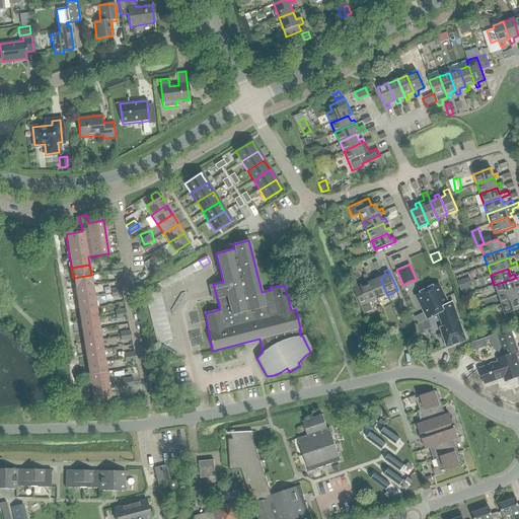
[(361,286),(354,288),(365,313),(373,309),(370,302),(377,298),(370,282),(367,274),(363,275),(365,280),(359,282),(361,286)]
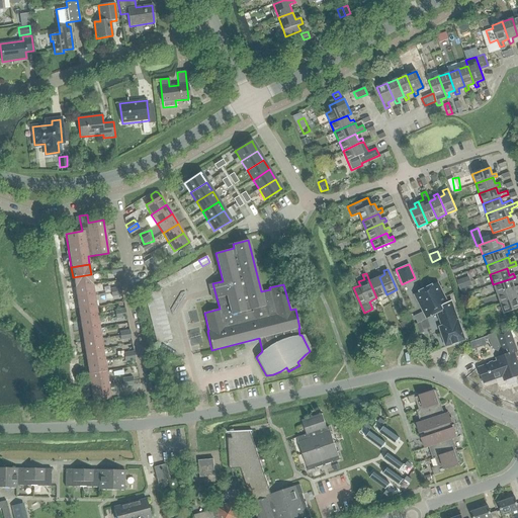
[(376,297),(386,294),(379,277),(377,273),(374,274),(375,278),(369,281),(376,297)]
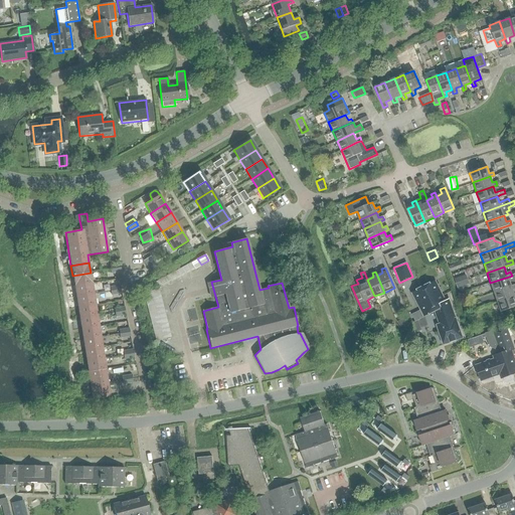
[(74,286),(92,284),(91,273),(72,276),(74,286)]
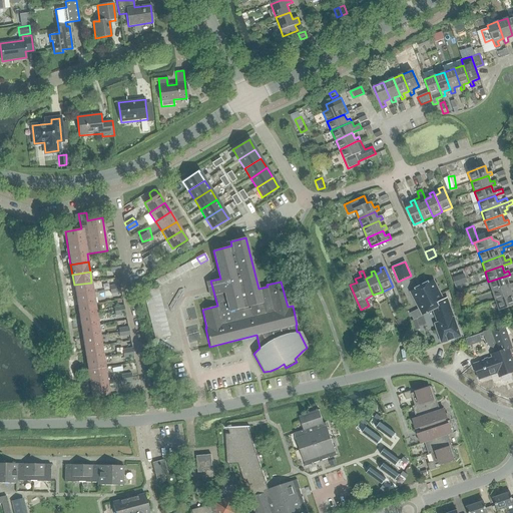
[(488,282),(492,291),(512,284),(511,280),(512,279),(512,273),(510,275),(488,282)]
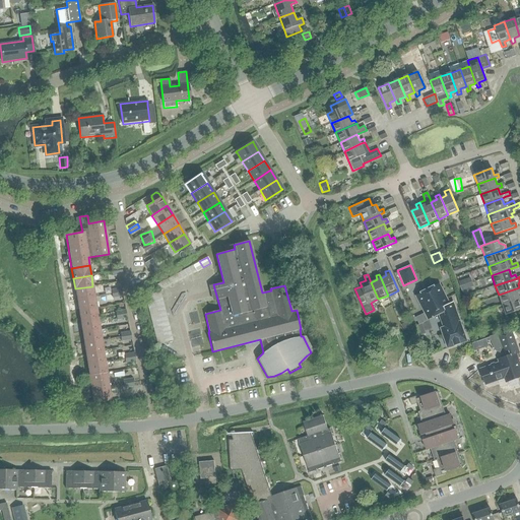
[(439,284),(415,296),(428,320),(441,313),(446,326),(440,328),(447,348),(467,341),(460,321),(453,302),(449,303),(439,284)]
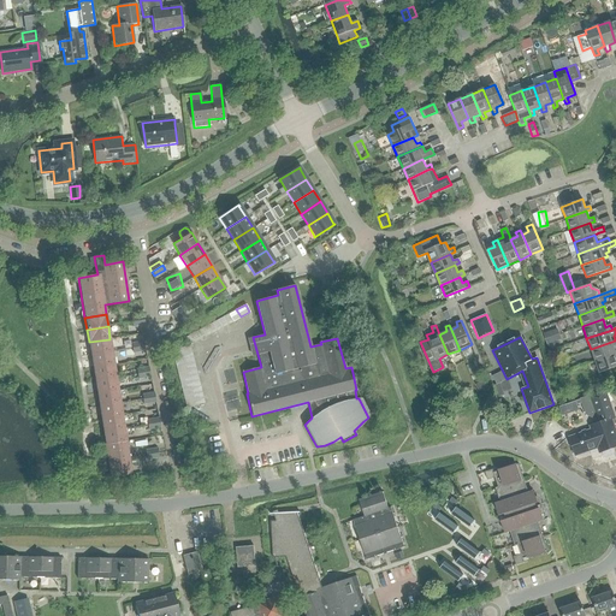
[(112,351),(110,339),(89,342),(90,355),(112,351)]
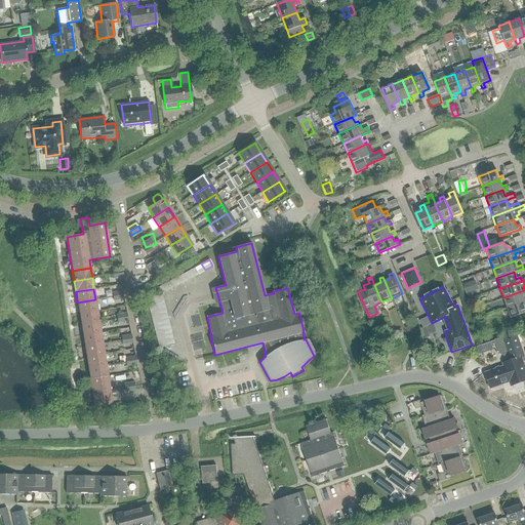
[(524,290),(503,297),(507,308),(524,300),(524,290)]
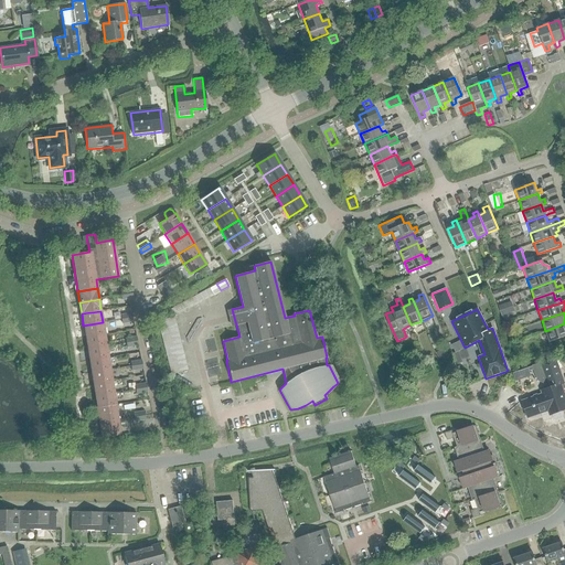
[(170,374),(188,370),(174,317),(157,321),(170,374)]
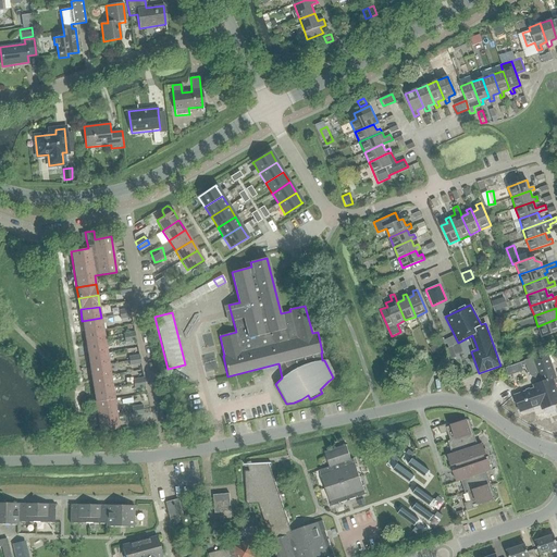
[(84,333),(103,330),(101,318),(82,321),(84,333)]
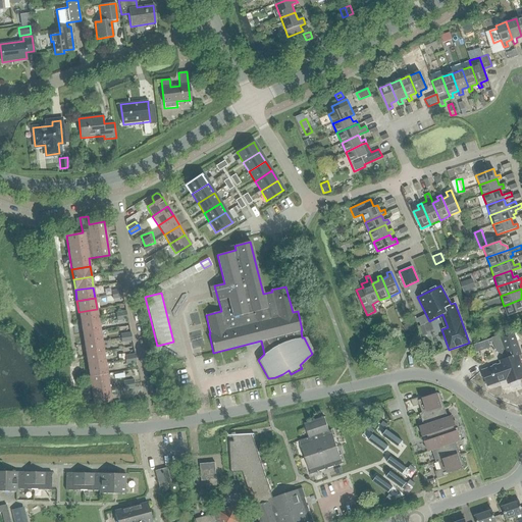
[(521,299),(504,306),(508,317),(521,311),(521,299)]
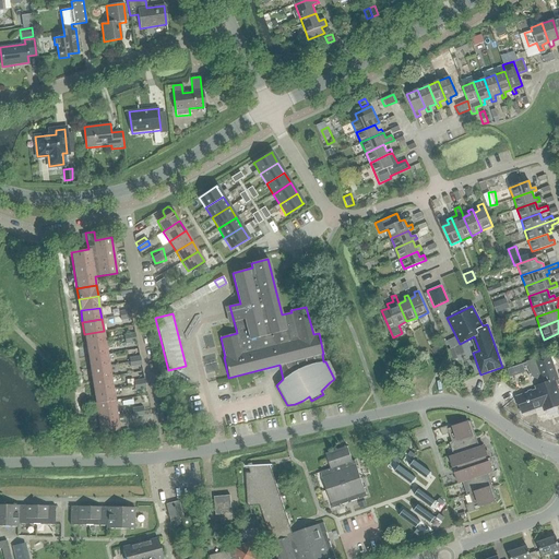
[(105,343),(104,331),(84,334),(86,346),(105,343)]
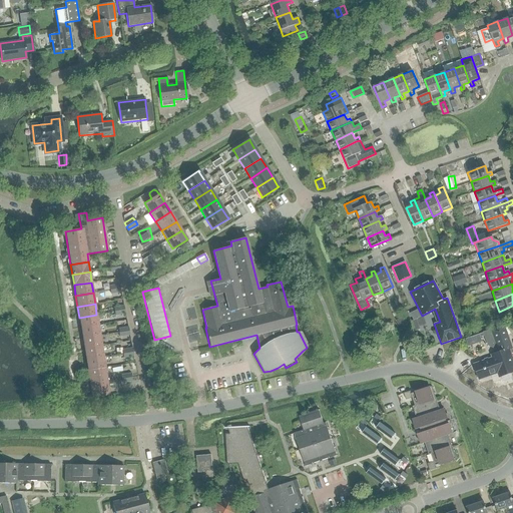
[(81,328),(98,325),(96,315),(79,318),(81,328)]
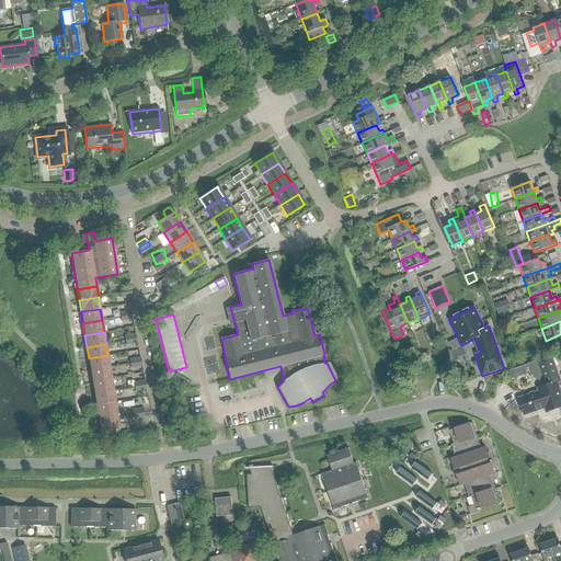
[(110,367),(107,355),(89,358),(90,370),(110,367)]
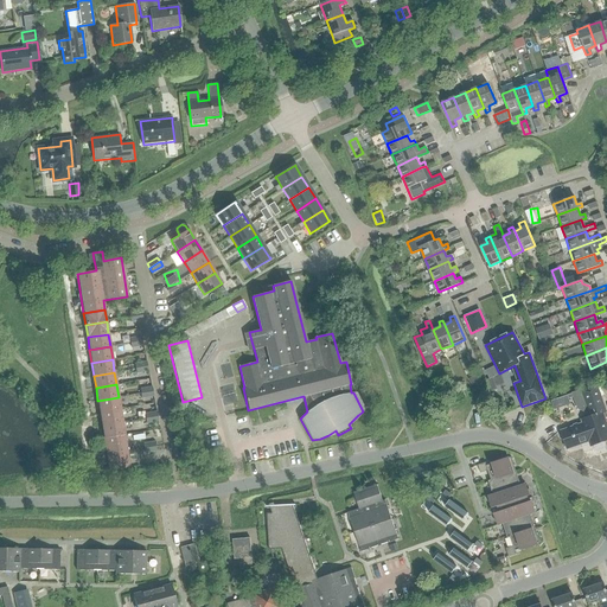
[(581,390),(590,416),(581,420),(582,423),(561,430),(567,449),(589,441),(590,446),(606,440),(606,423),(604,413),(606,411),(598,384),(581,390)]
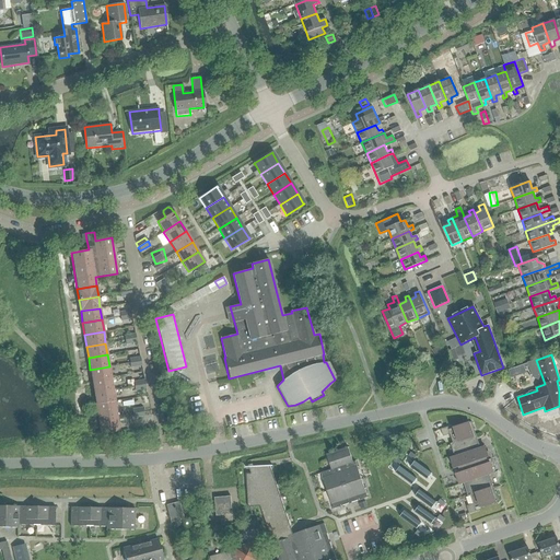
[(515,376),(531,371),(527,363),(512,369),(515,376)]
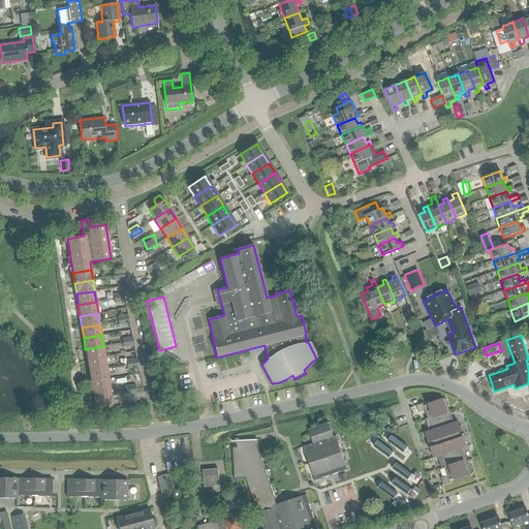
[(87,360),(104,358),(103,346),(85,349),(87,360)]
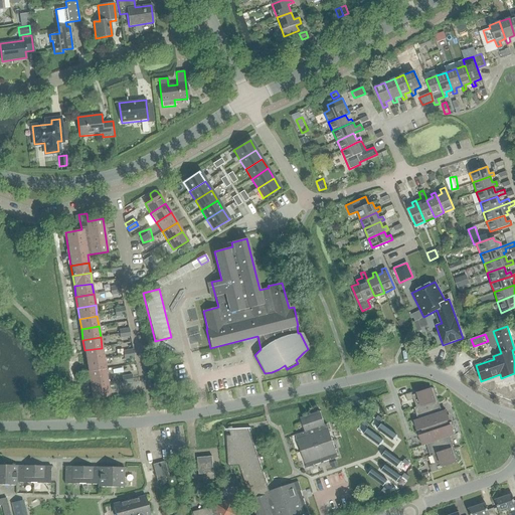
[(123,351),(123,355),(133,353),(132,345),(126,346),(127,350),(123,351)]
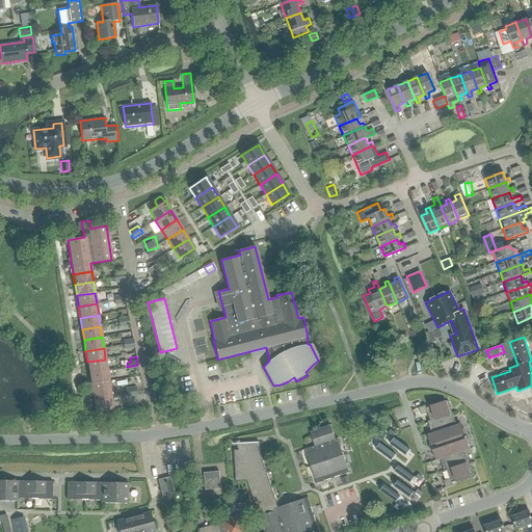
[(87,362),(89,373),(107,370),(105,360),(87,362)]
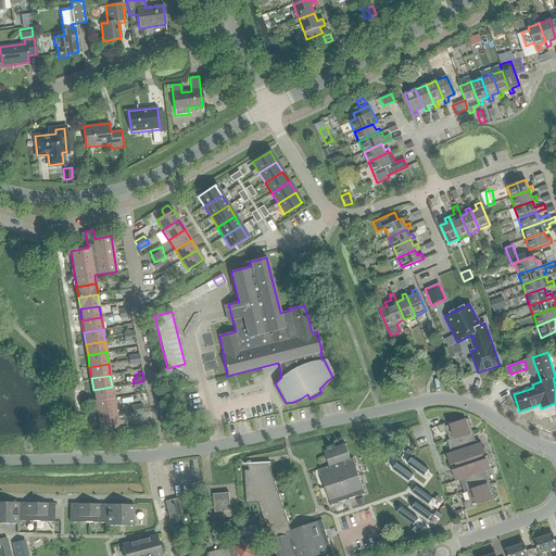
[(96,403),(114,400),(112,387),(93,390),(96,403)]
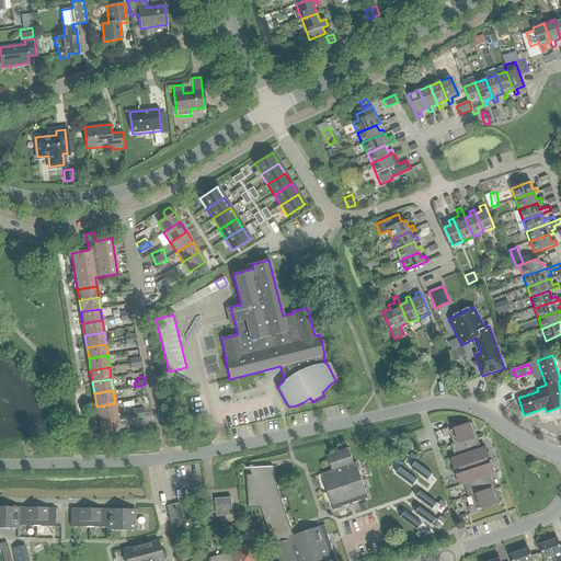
[(117,418),(115,403),(96,407),(99,421),(117,418)]
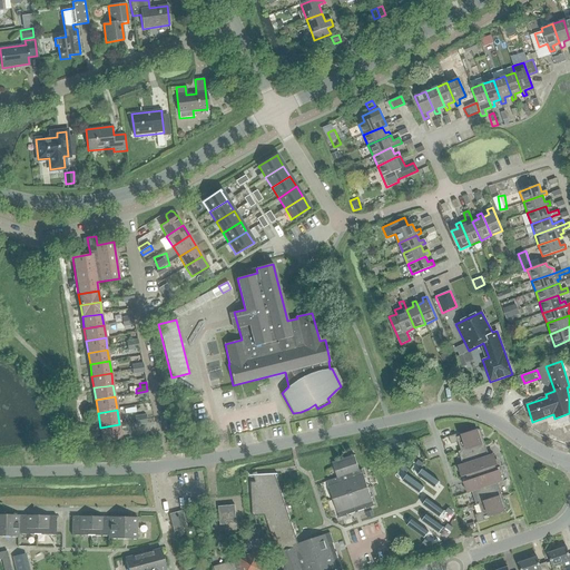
[(119,424),(100,428),(102,442),(121,439),(119,424)]
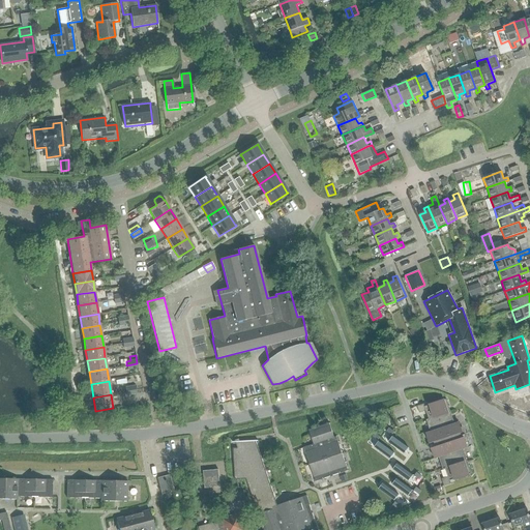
[(429,418),(450,411),(446,399),(444,400),(429,405),(424,406),(424,404),(417,406),(419,412),(425,410),(429,418)]
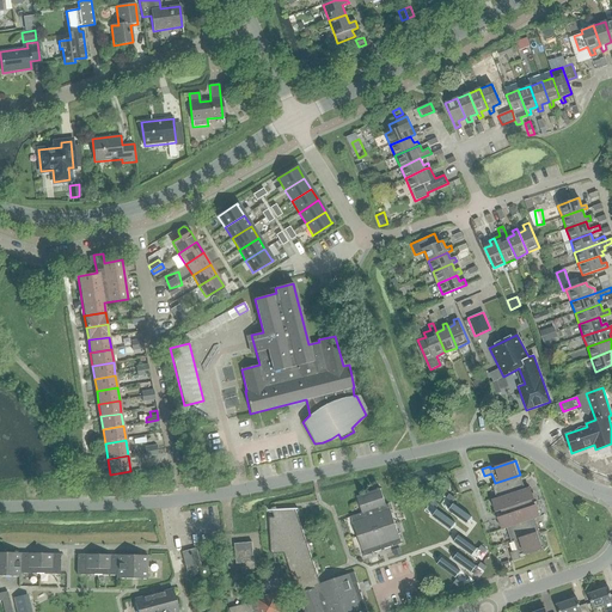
[(510,542),(514,542),(539,533),(534,519),(539,516),(530,488),(525,489),(520,475),(495,483),(491,484),(496,499),(491,500),(502,530),(506,528),(510,542)]
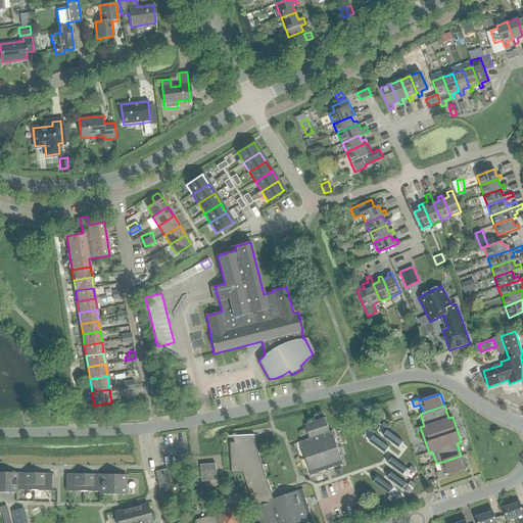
[(308,438),(316,436),(329,431),(325,418),(304,424),(308,438)]
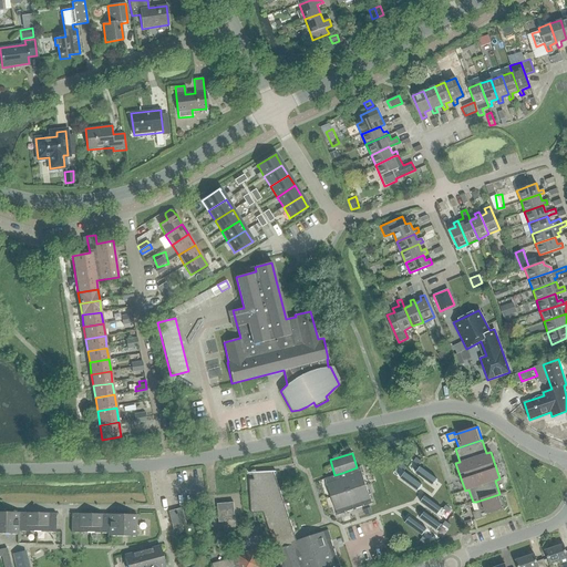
[(348,492),(366,485),(359,467),(357,467),(342,473),(348,492)]
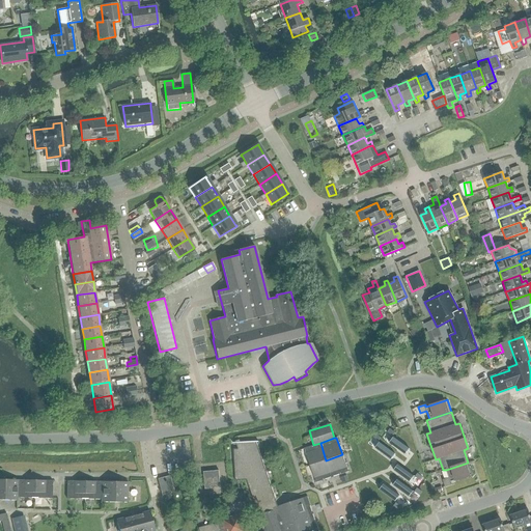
[(408,453),(411,447),(393,438),(390,443),(408,453)]
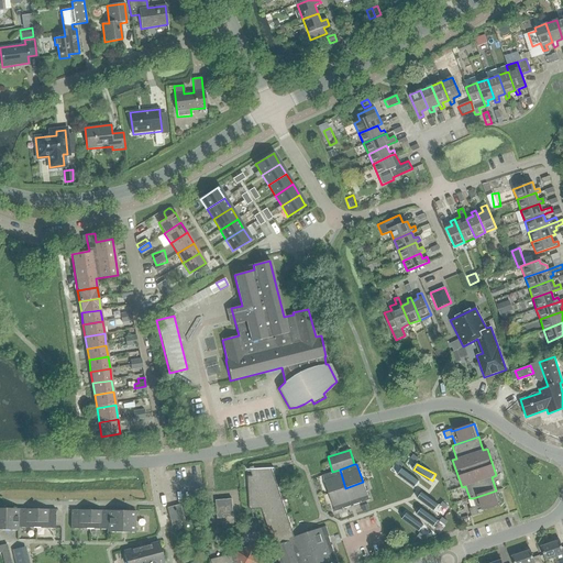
[(274,543),(289,539),(294,537),(272,468),(274,468),(274,467),(254,468),(255,475),(252,476),(246,476),(249,509),(262,509),(274,543)]
